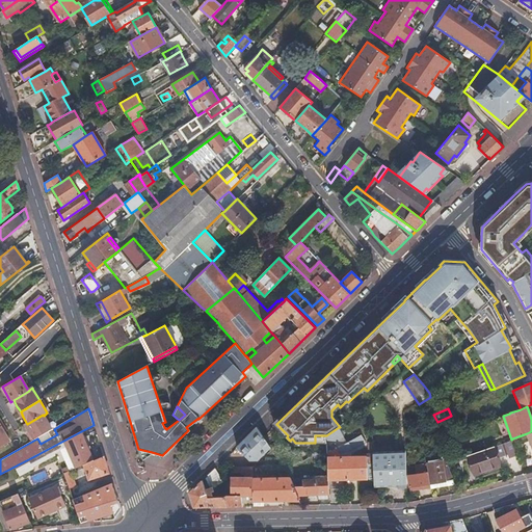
[(37,439),(52,430),(44,416),(43,415),(27,424),(25,425),(29,432),(33,439),(33,441),(37,439)]
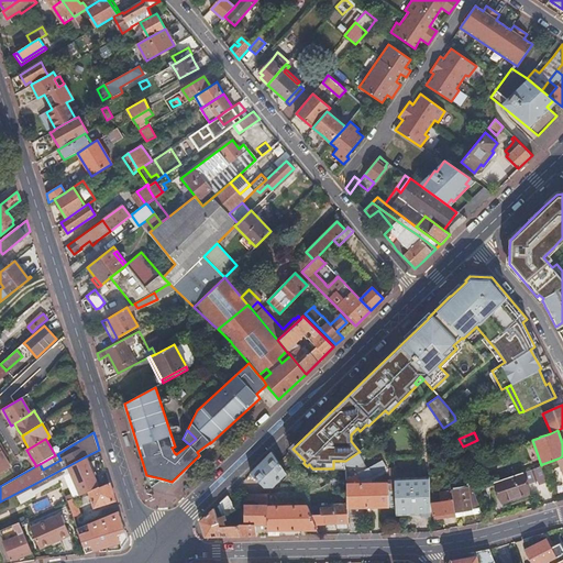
[(273,452),(251,473),(263,487),(273,487),(287,473),(278,462),(273,452)]
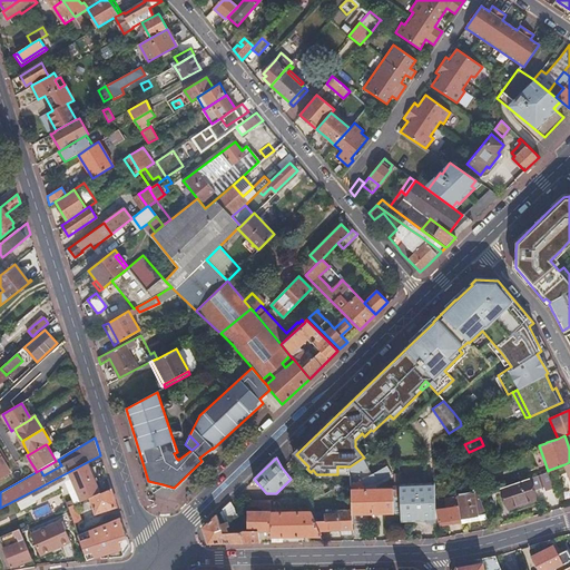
[(352,513),(400,512),(399,485),(376,487),(375,481),(386,474),(383,469),(372,475),(363,458),(353,465),(350,467),(351,472),(351,474),(352,511),(352,513)]
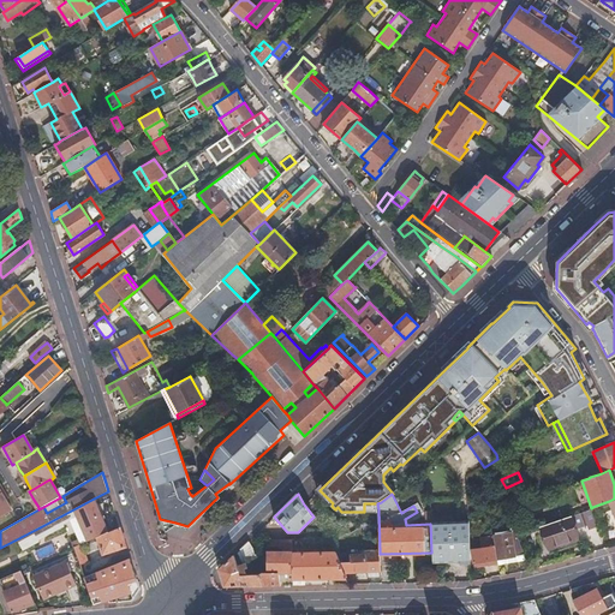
[(66,502),(63,496),(60,497),(43,507),(47,513),(66,502)]
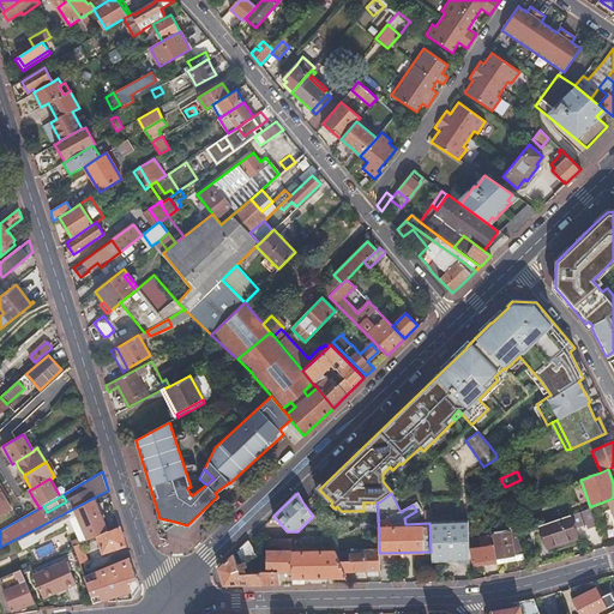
[(88,540),(97,536),(108,531),(94,498),(40,527),(44,536),(65,525),(64,524),(70,521),(78,517),(88,540)]
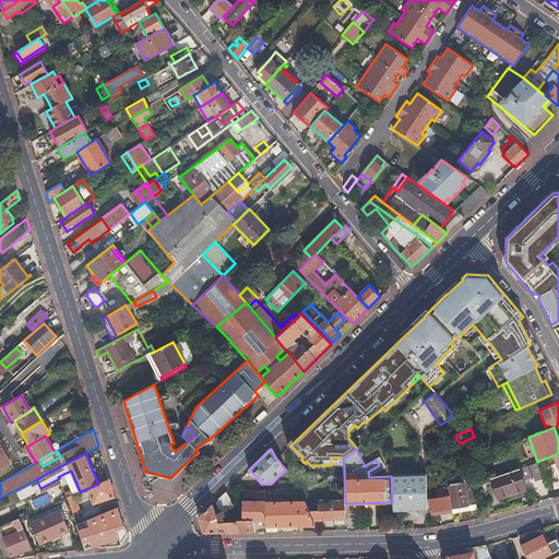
[(7,459),(0,463),(0,471),(10,464),(7,459)]
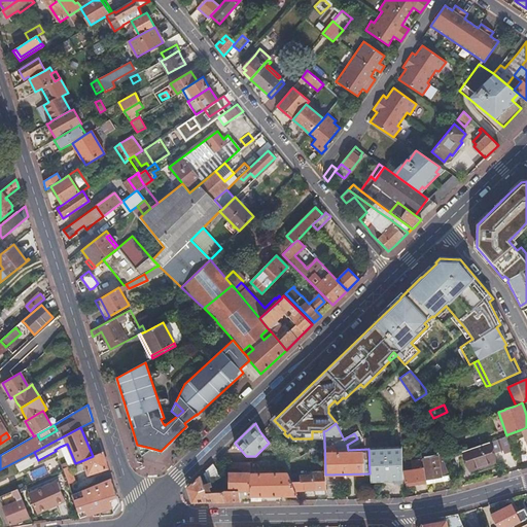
[(507,434),(506,435),(488,443),(462,452),(469,470),(494,461),(493,457),(513,449),(507,434)]
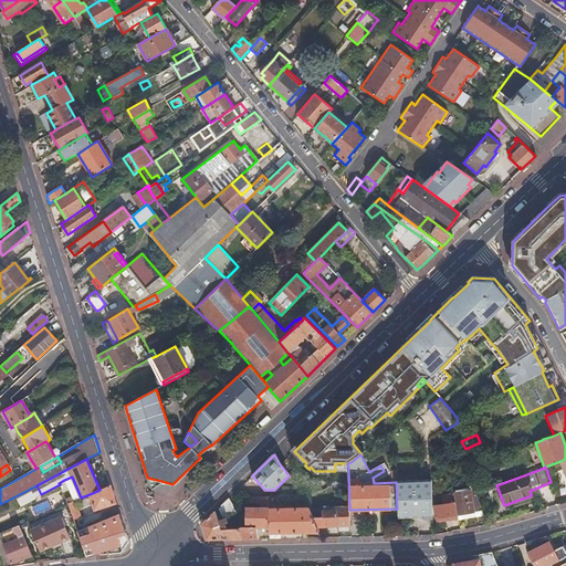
[(75,500),(81,498),(72,477),(64,480),(72,498),(74,496),(75,500)]
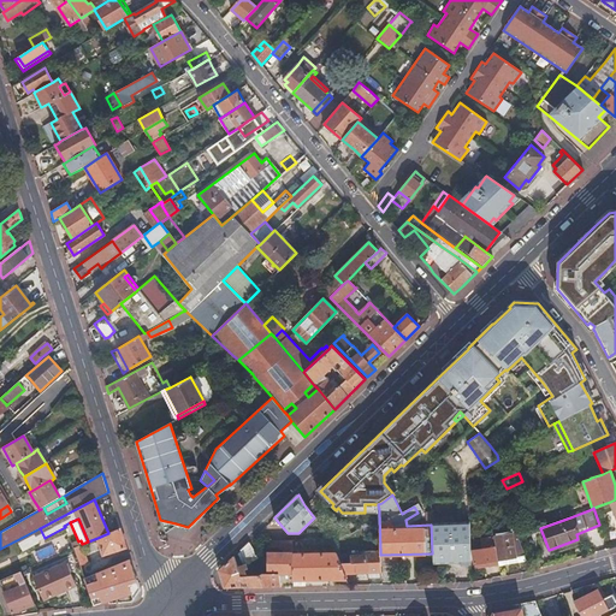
[(164,532),(176,523),(160,520),(164,532)]
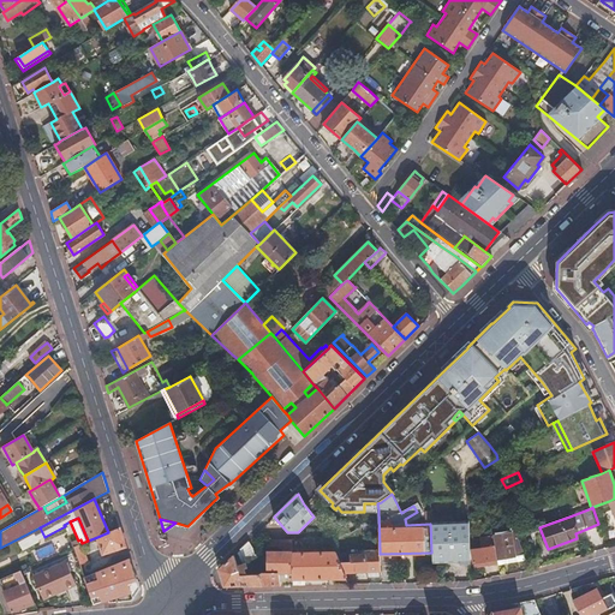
[(460,521),(430,523),(430,524),(431,553),(431,563),(441,562),(459,562),(460,565),(470,565),(469,521),(460,521)]
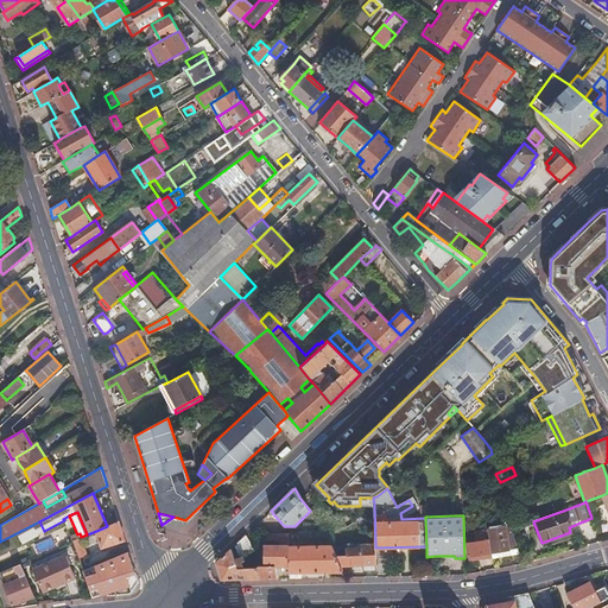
[(102,549),(124,540),(124,537),(118,521),(107,526),(96,531),(102,549)]
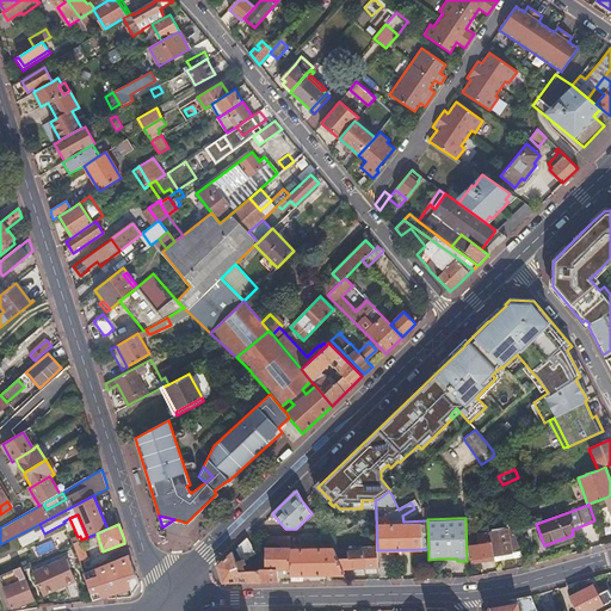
[(306,526),(304,536),(326,536),(320,528),(306,526)]
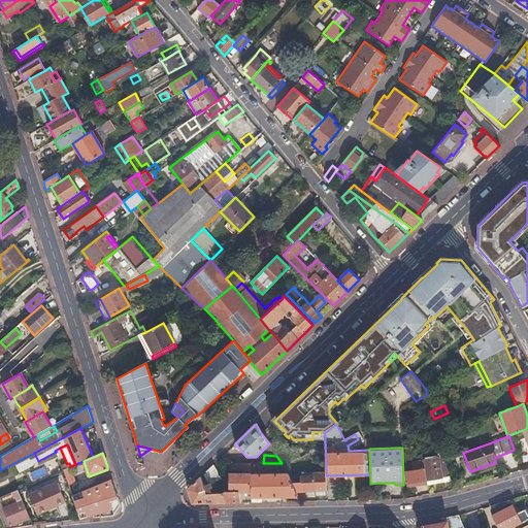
[(441,456),(423,459),(425,468),(427,480),(442,477),(442,483),(442,484),(452,483),(451,481),(450,476),(443,460),(441,456)]
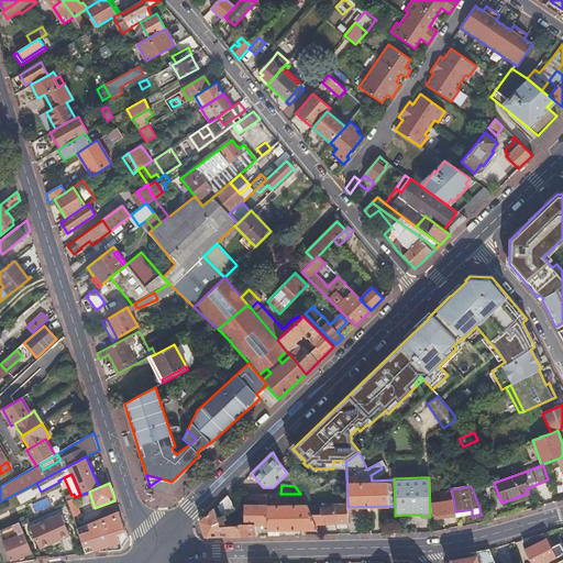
[(453,499),(451,489),(441,492),(439,492),(440,501),(432,504),(433,516),(455,511),(453,499)]
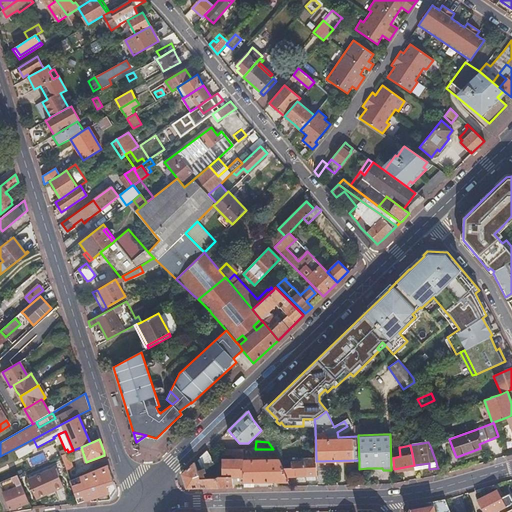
[(234,457),(243,457),(243,455),(243,449),(223,449),(223,454),(232,454),(234,457)]
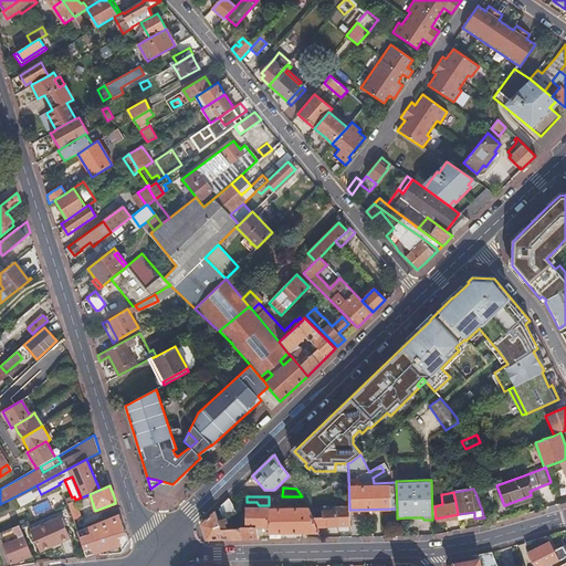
[(229,498),(221,505),(227,519),(238,512),(229,498)]
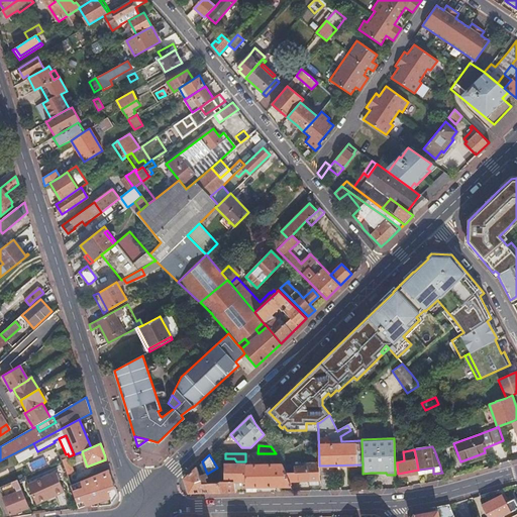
[(62,460),(67,475),(74,473),(69,457),(62,460)]
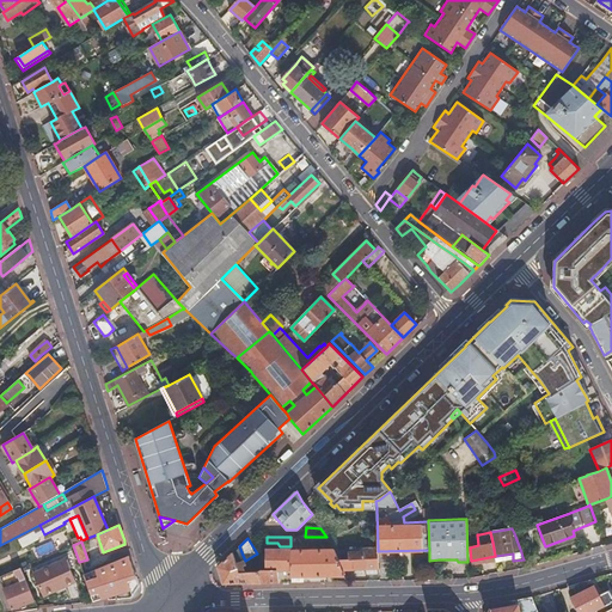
[(224,585),(262,583),(258,571),(245,573),(245,568),(244,565),(246,564),(245,562),(245,561),(239,546),(233,551),(228,556),(219,567),(224,585)]
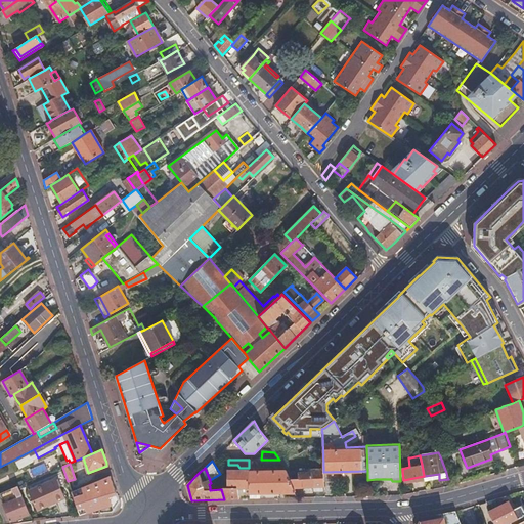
[(221,489),(224,499),(238,499),(237,489),(249,489),(249,472),(249,470),(224,471),(223,488),(221,489)]
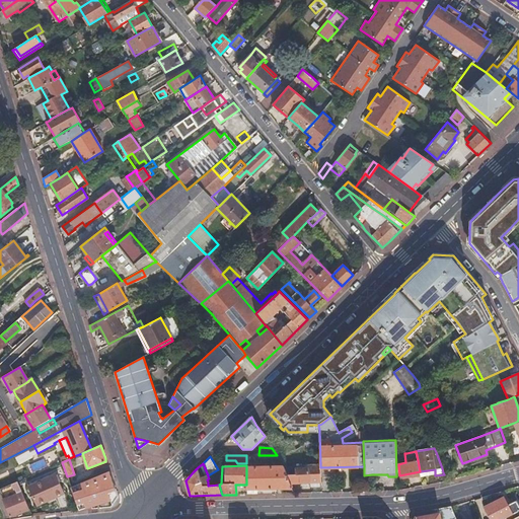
[(290,484),(321,483),(320,467),(320,465),(307,465),(307,468),(295,469),(295,474),(287,474),(290,484)]
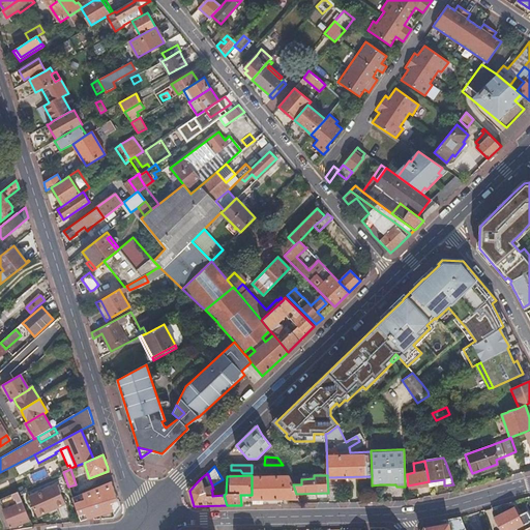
[(252,477),(252,495),(252,500),(262,500),(298,499),(296,494),(293,484),(290,476),(252,477)]
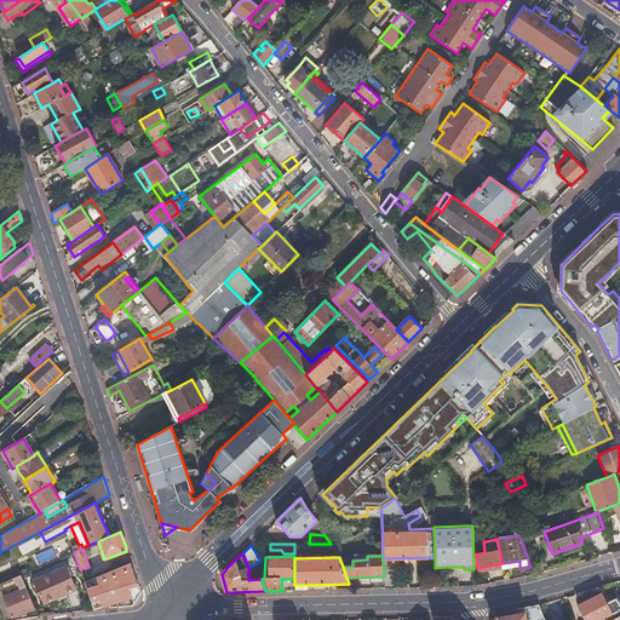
[(95,609),(110,604),(132,598),(136,603),(141,596),(131,562),(85,583),(95,609)]
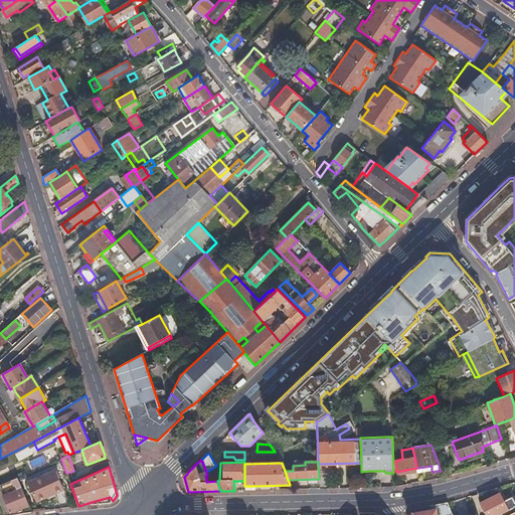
[(416,468),(396,472),(397,477),(417,473),(416,468)]
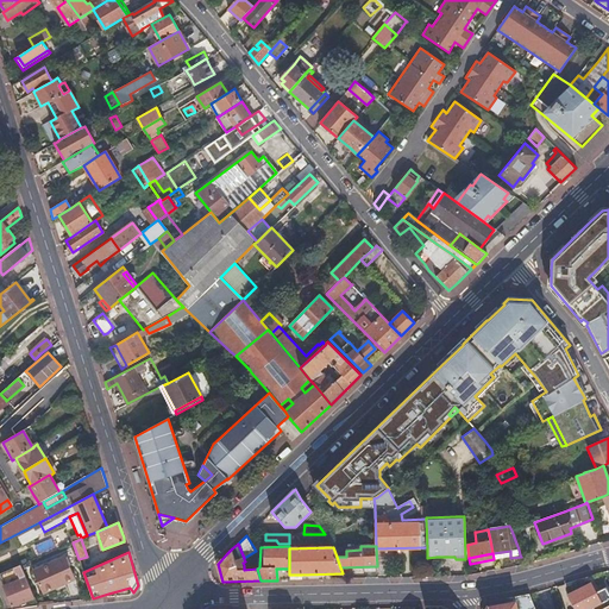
[(44,594),(66,583),(76,578),(66,556),(33,570),(44,594)]
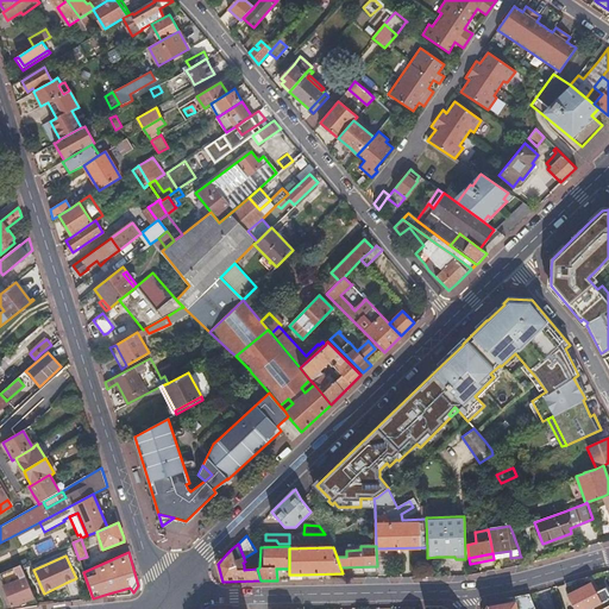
[(35,598),(26,577),(20,565),(0,573),(0,578),(12,607),(35,598)]
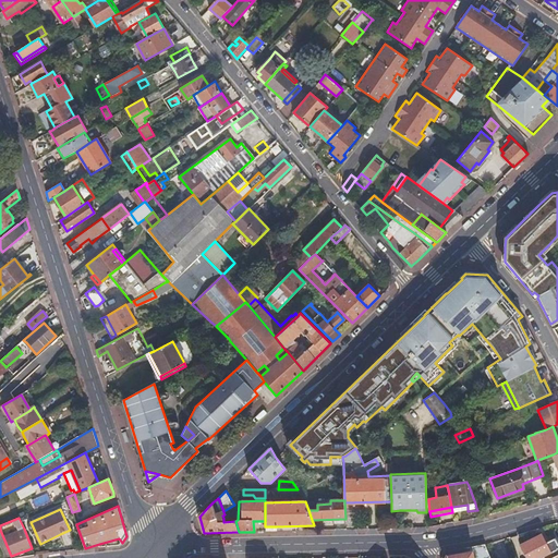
[(521,545),(525,555),(526,557),(540,557),(557,548),(557,545),(555,538),(546,543),(542,534),(521,545)]
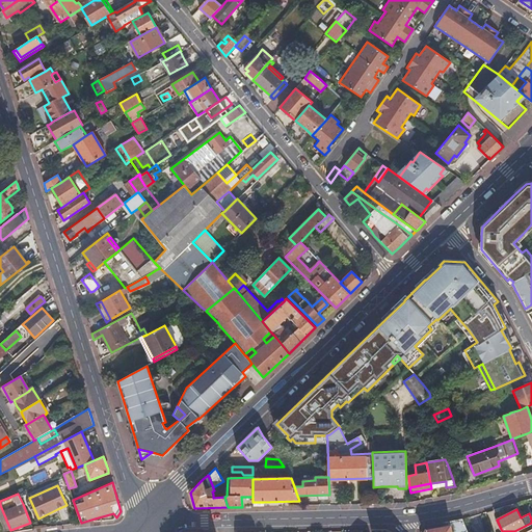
[(421,531),(467,531),(462,520),(423,527),(421,531)]
